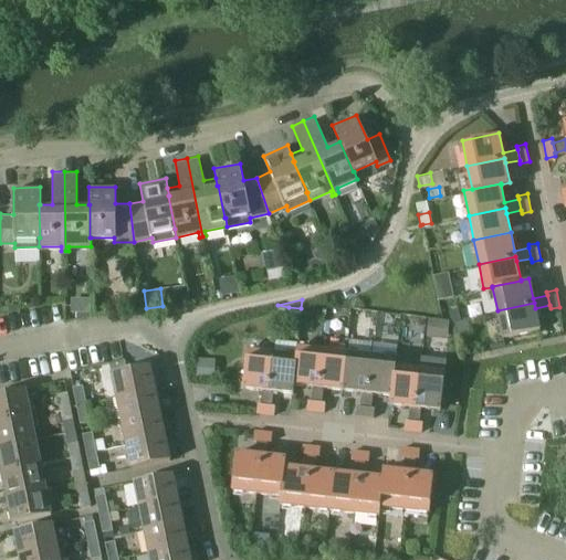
[(534,303),(498,310),(502,335),(540,327),(535,308),(534,303)]
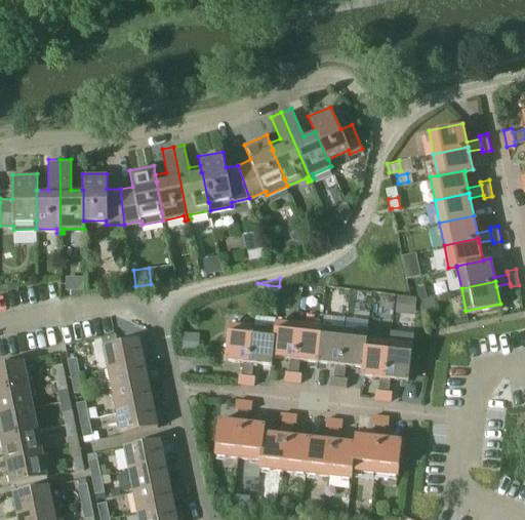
[(257,283),(255,292),(267,293),(268,285),(257,283)]
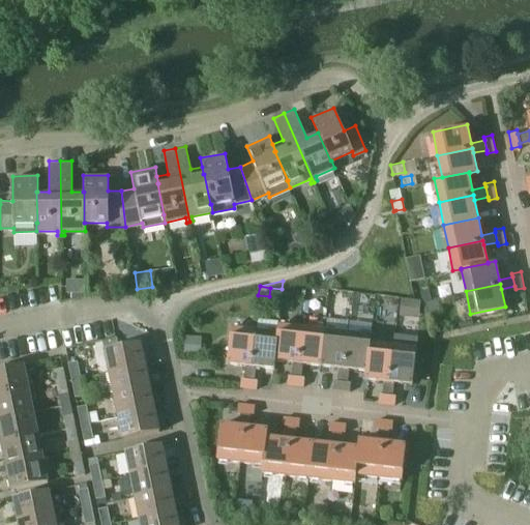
[(421,289),(423,299),(435,297),(433,286),(421,289)]
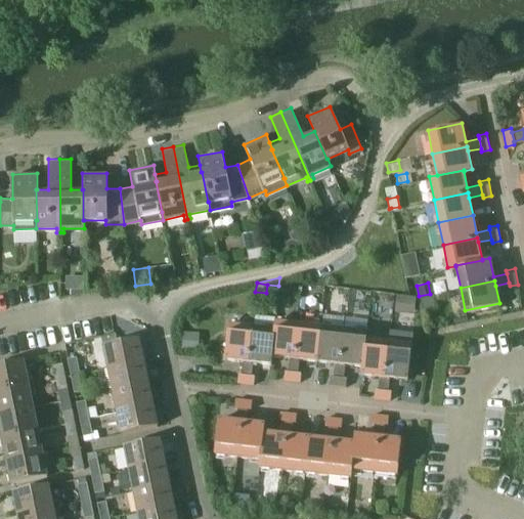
[(298,321),(274,319),(273,328),(274,328),(271,354),(272,354),(289,356),(294,356),(298,321)]
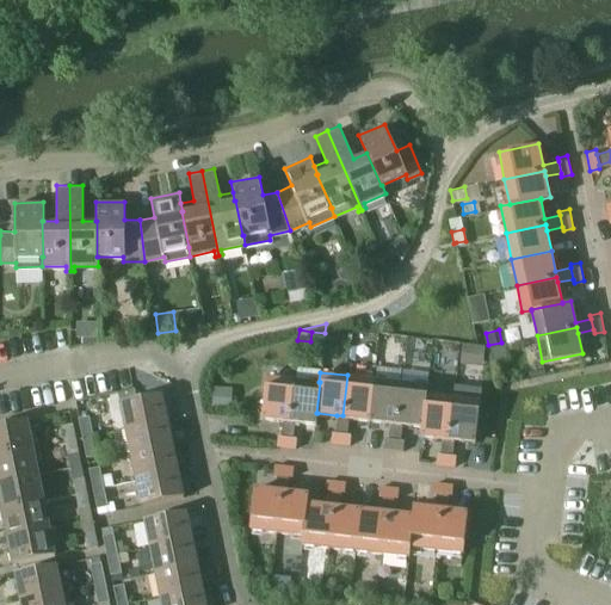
[(346,432),(349,417),(370,419),(374,378),(347,375),(343,415),(337,415),(335,431),(346,432)]
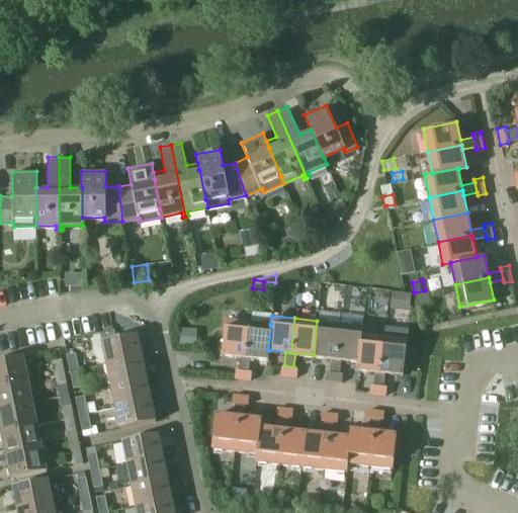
[(222,353),(240,355),(245,355),(249,321),(226,319),(222,353)]
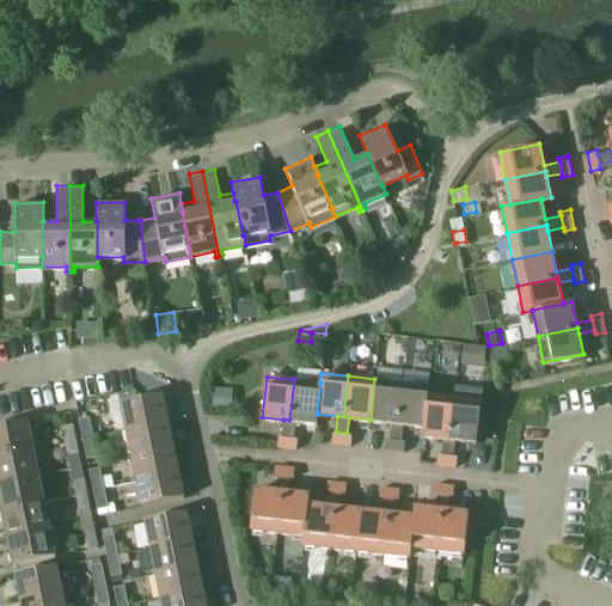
[(283,420),(282,435),(293,436),(294,421),(317,423),(318,414),(317,414),(320,383),(319,383),(294,379),(289,420),(283,420)]
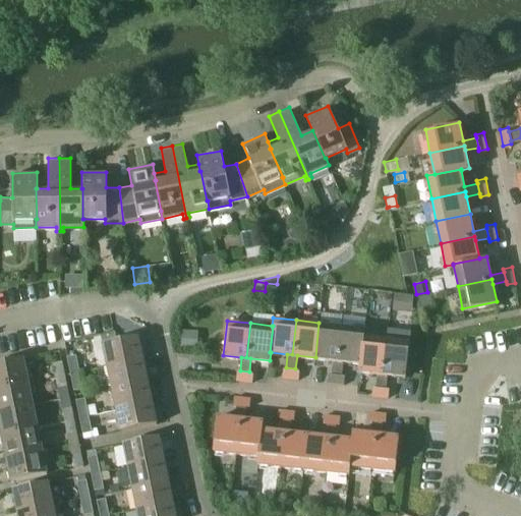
[(338,359),(342,325),(319,323),(315,357),(333,359),(338,359)]
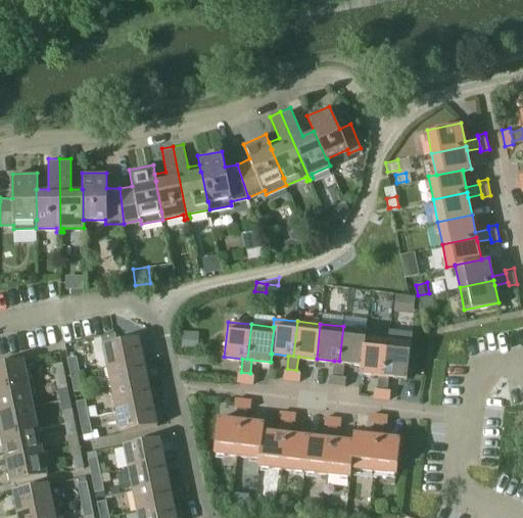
[(334,361),(333,374),(342,375),(343,362),(361,364),(362,364),(365,337),(366,337),(366,329),(343,326),(339,361),(334,361)]
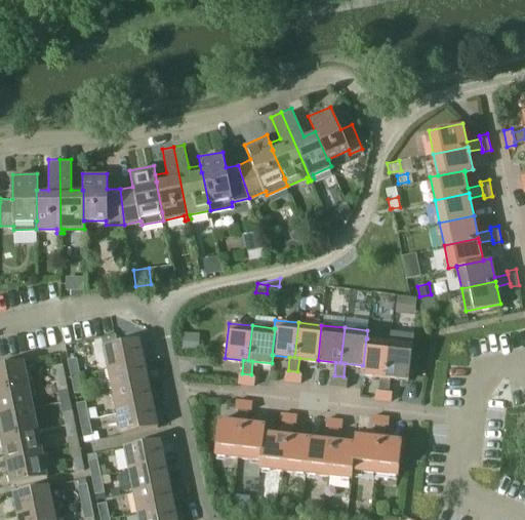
[(180,331),(179,349),(198,350),(199,332),(180,331)]
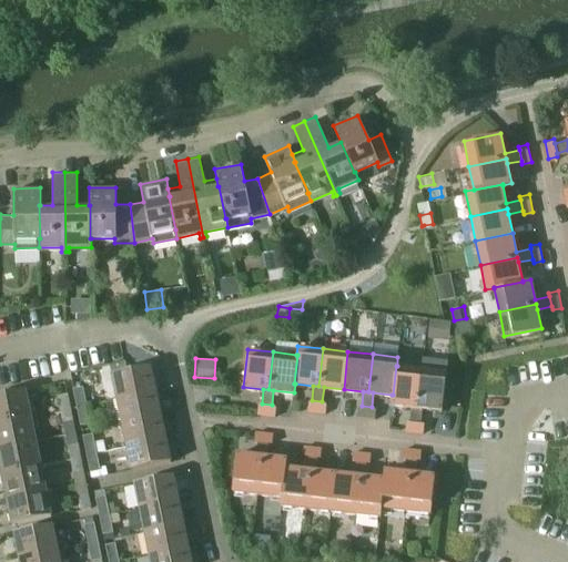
[(117,397),(155,388),(151,364),(111,373),(117,397)]
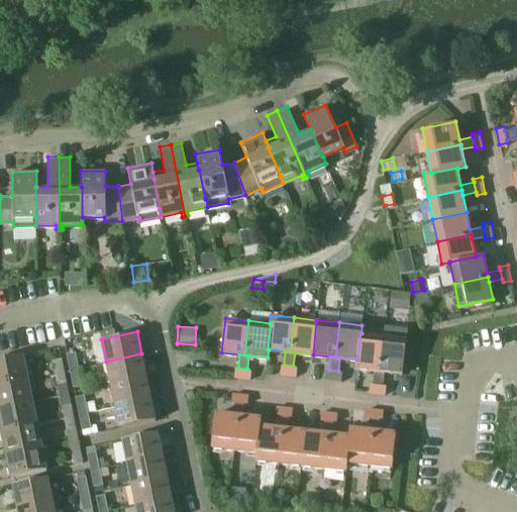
[(356,360),(355,368),(375,370),(379,370),(383,335),(362,333),(360,333),(357,360),(356,360)]
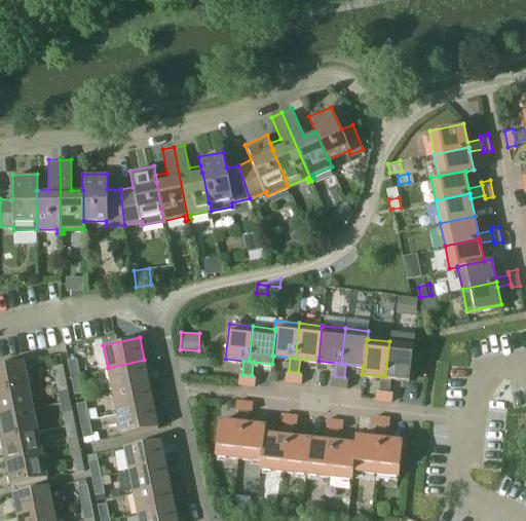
[(409,379),(413,344),(389,341),(385,376),(381,376),(379,389),(388,391),(390,377),(409,379)]
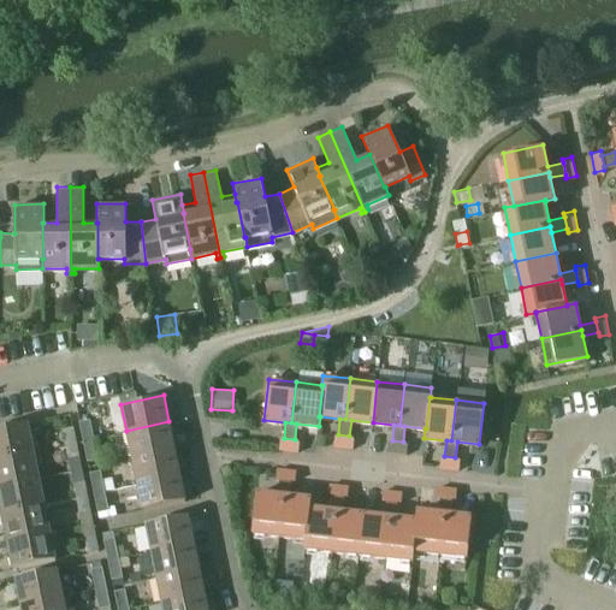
[(80,420),(83,439),(94,437),(90,418),(80,420)]
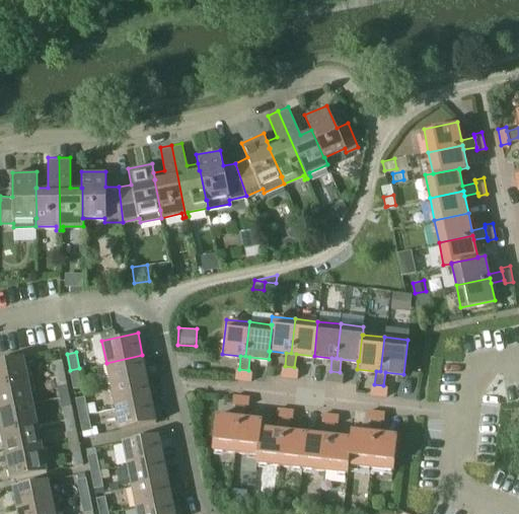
[(0,383),(27,378),(22,355),(0,359),(0,383)]
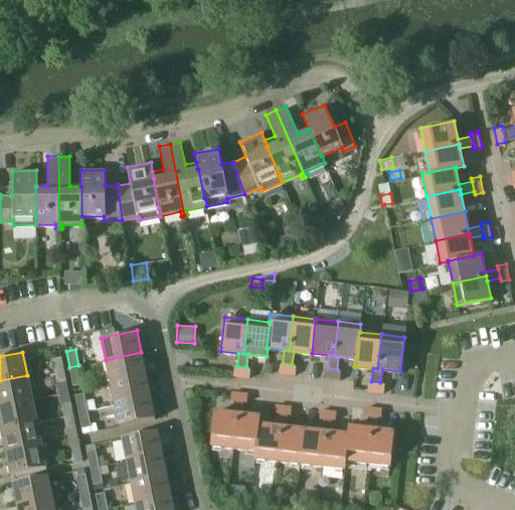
[(146,373),(141,352),(106,360),(110,381),(146,373)]
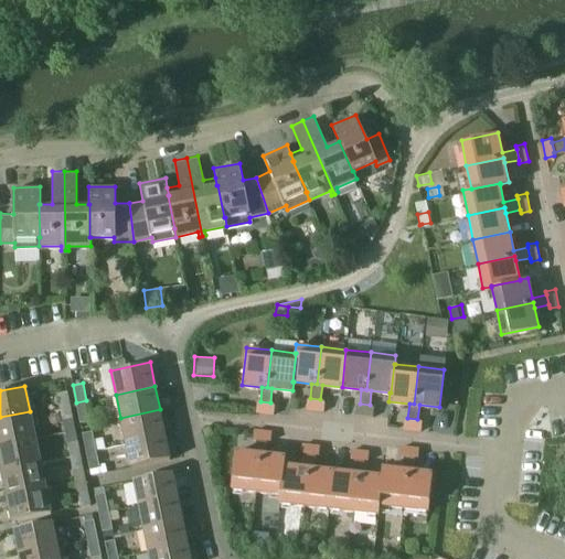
[(60,406),(70,404),(66,389),(57,391),(60,406)]
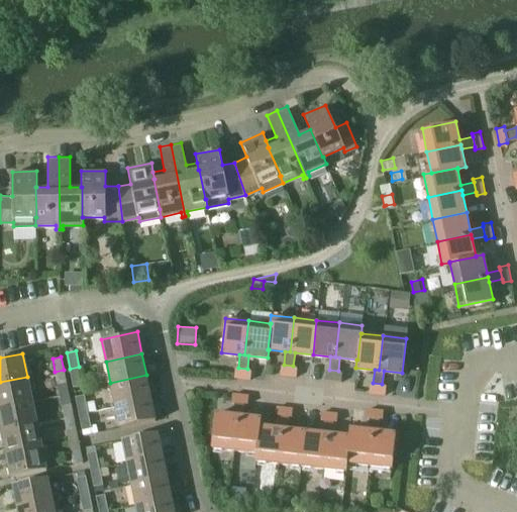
[(296,375),(297,366),(293,366),(284,365),(281,365),(280,373),(296,375)]
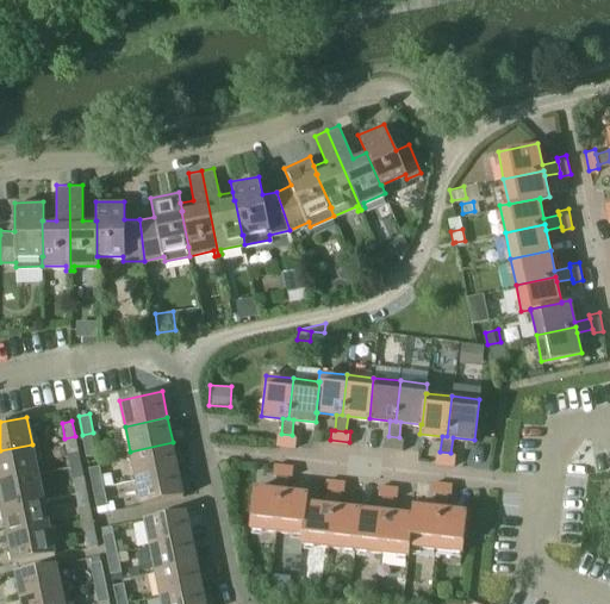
[(93,433),(82,435),(87,454),(97,453),(93,433)]
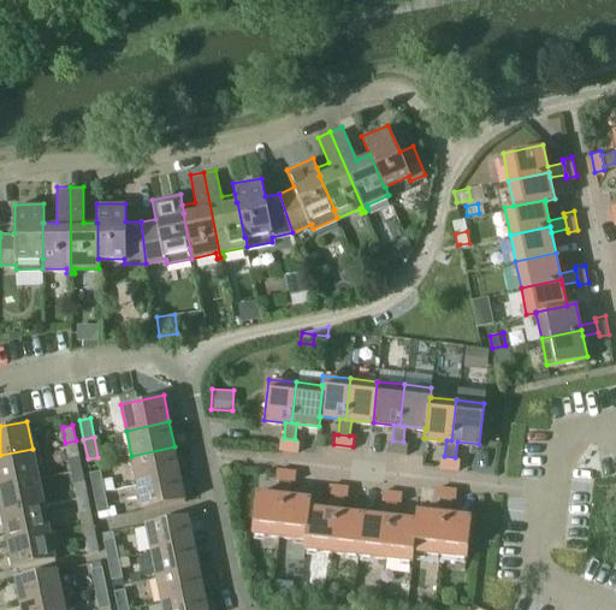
[(298,439),(295,439),(284,438),(279,438),(278,448),(297,450),(298,439)]
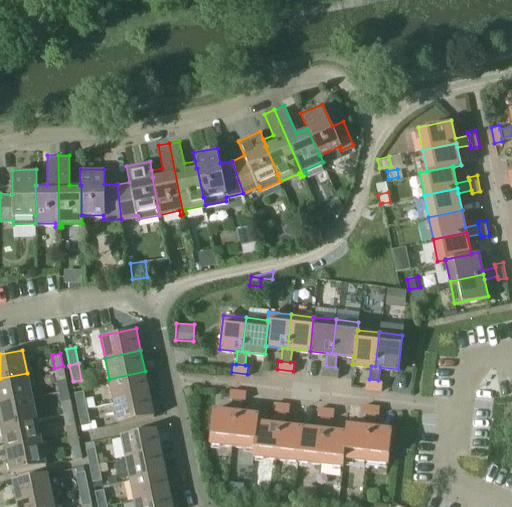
[(65,378),(63,366),(54,368),(57,380),(65,378)]
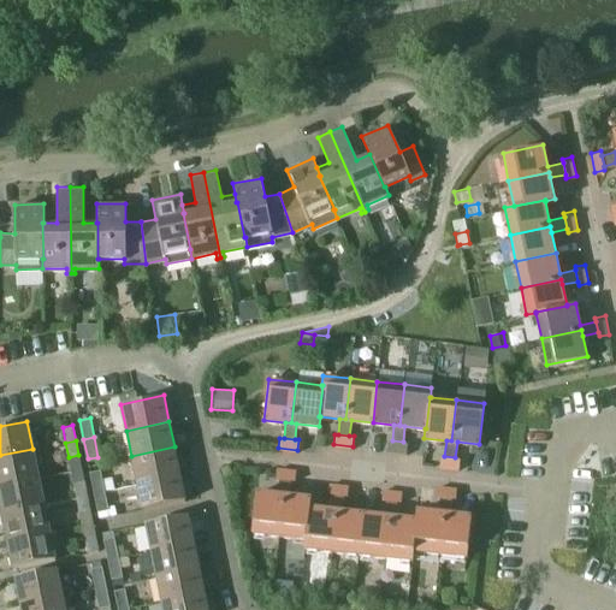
[(388,440),(386,450),(406,452),(407,442),(403,442),(392,440),(388,440)]
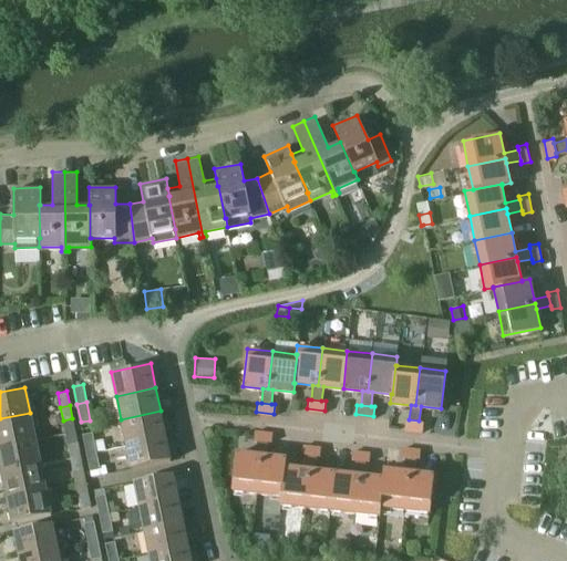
[(165,434),(161,411),(121,419),(125,443),(165,434)]
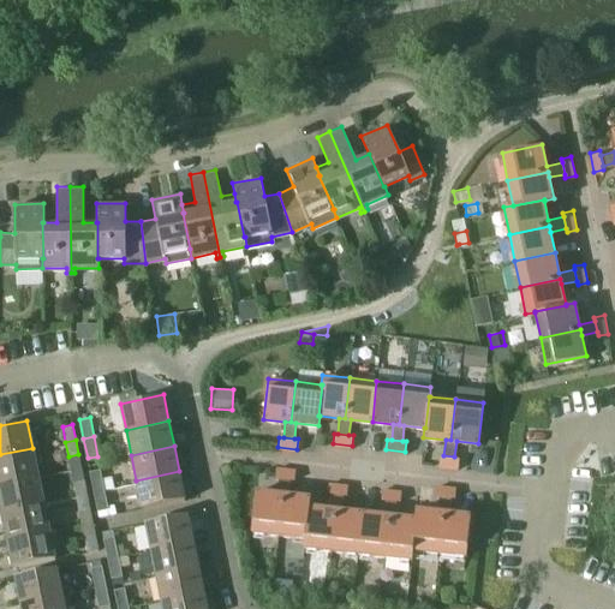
[(0,482),(39,475),(33,448),(0,454),(0,482)]
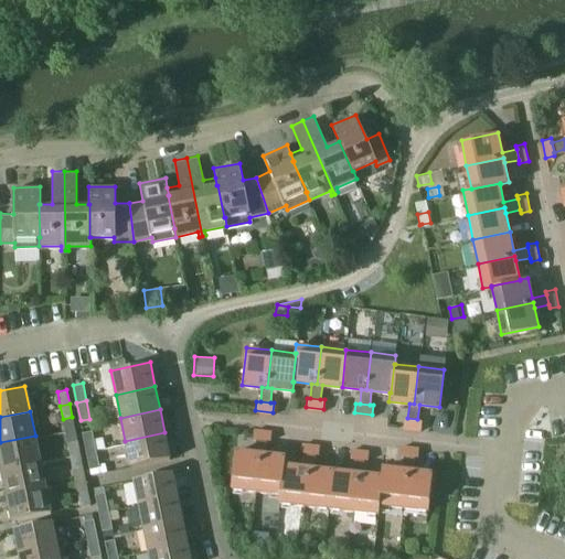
[(404,418),(403,427),(420,428),(422,419),(417,419),(407,418),(404,418)]
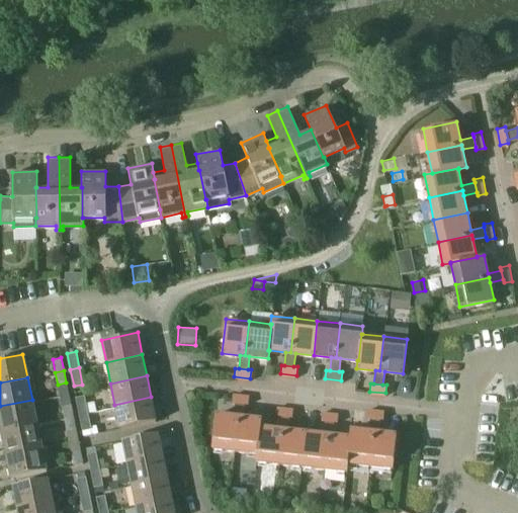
[(232,401),(235,401),(244,402),(248,403),(249,394),(233,393),(232,401)]
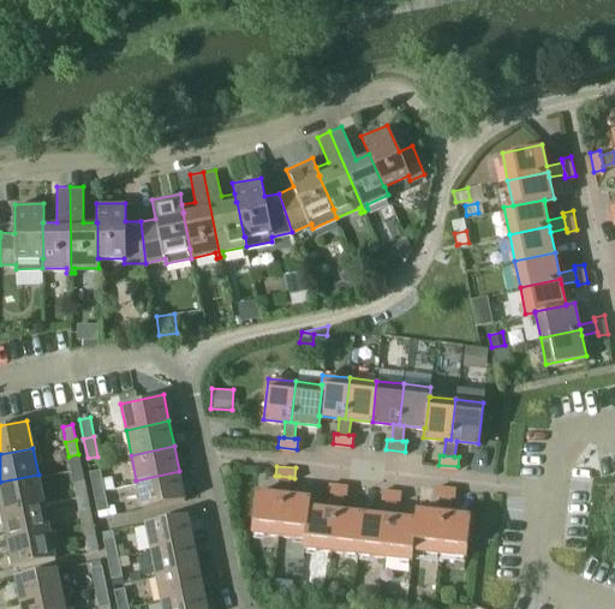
[(90,470),(94,489),(105,487),(100,467),(90,470)]
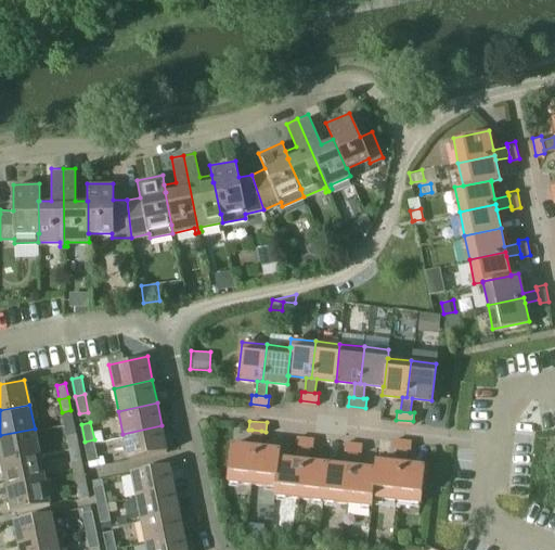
[(167,449),(162,425),(123,434),(128,458),(167,449)]
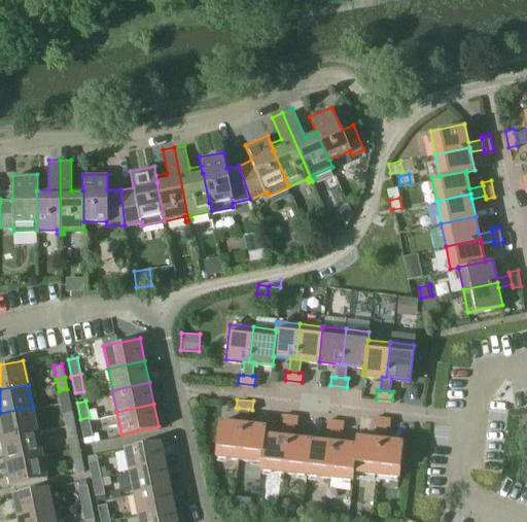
[(37,430),(33,407),(0,413),(0,432),(1,438),(37,430)]
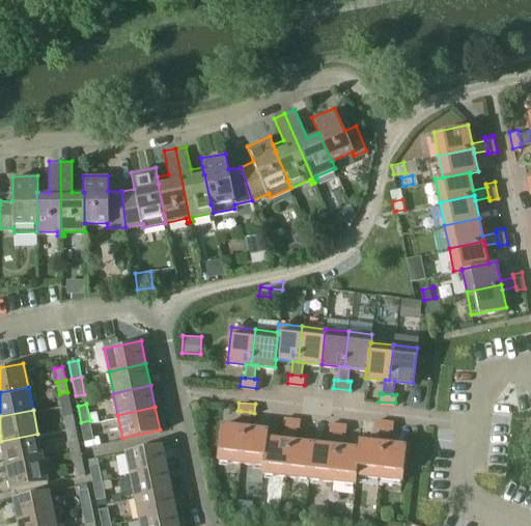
[(221,422),(217,458),(241,461),(244,425),(249,426),(250,412),(241,411),(240,424),(221,422)]
